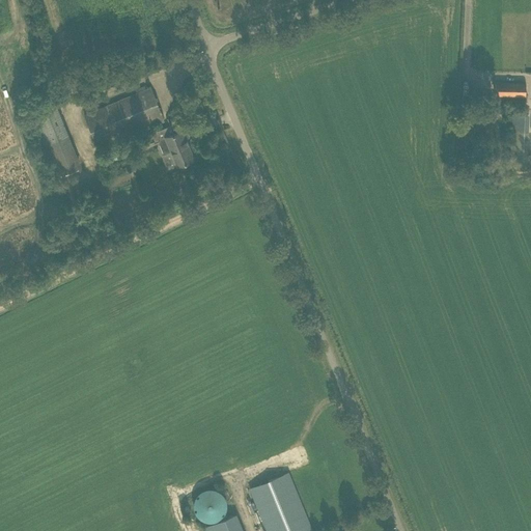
[(495,94),(526,95),(526,83),(495,82),(495,94)]
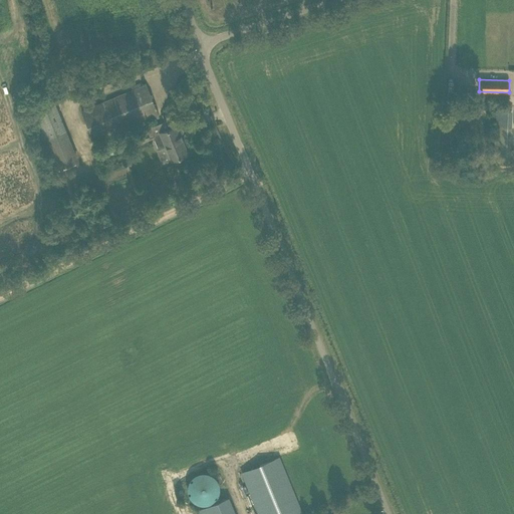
[(81,110),(93,142),(159,114),(146,84),(81,110)]
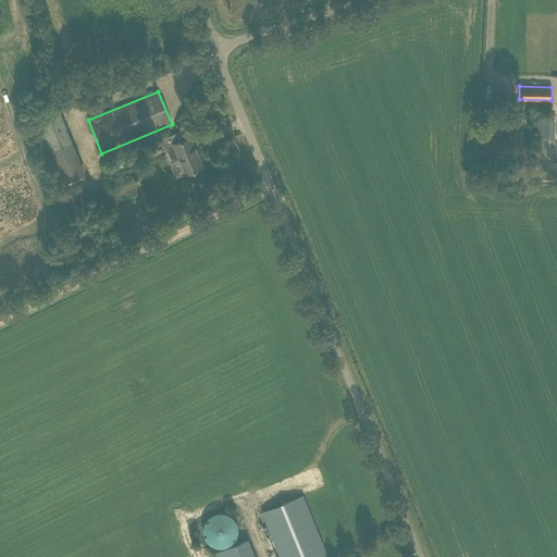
[(82,172),(61,109),(38,116),(60,180),(82,172)]
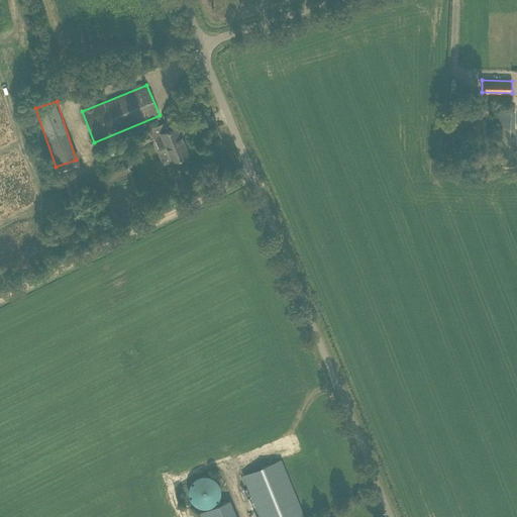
[(471,103),(471,114),(489,114),(489,103),(471,103)]
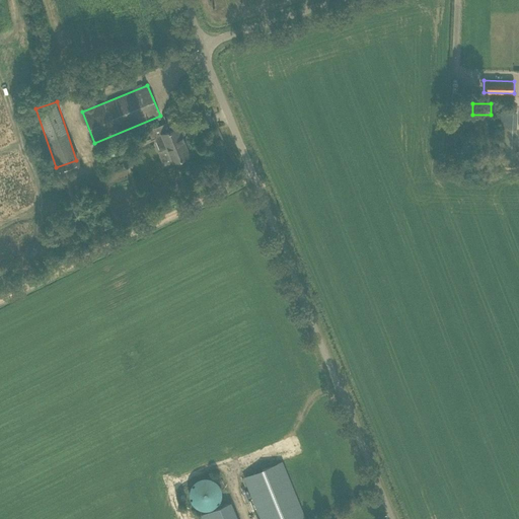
[(514,154),(516,110),(502,109),(500,154),(514,154)]
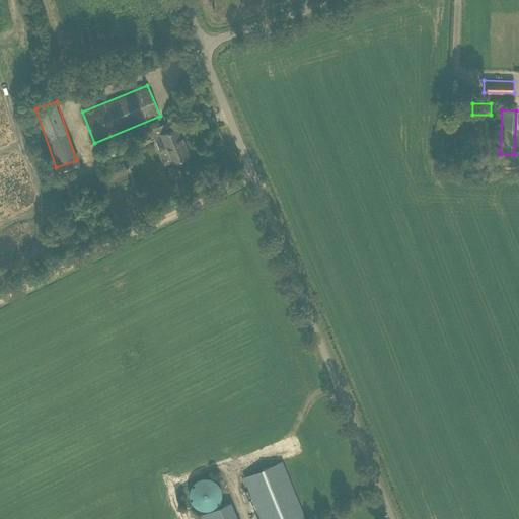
[(190,155),(180,135),(182,134),(179,126),(154,136),(159,150),(167,147),(173,161),(190,155)]
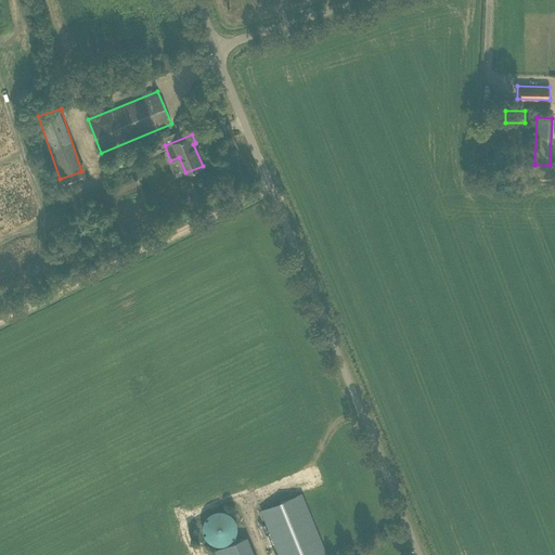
[(146,147),(150,155),(162,151),(158,142),(146,147)]
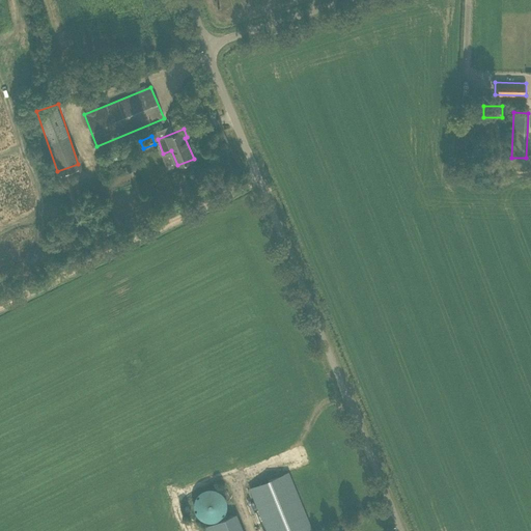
[(312,530),(288,472),(248,488),(266,530),(312,530)]
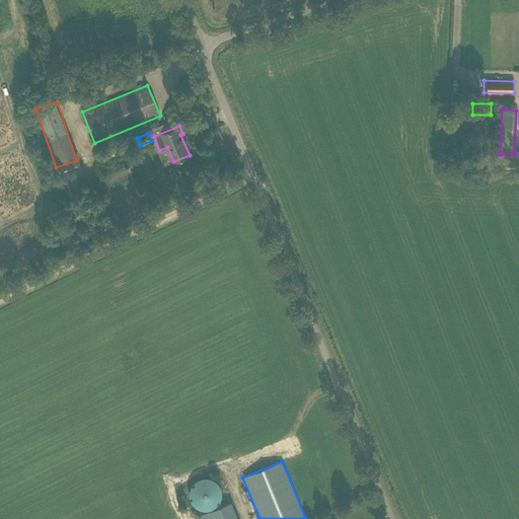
[(203,510),(204,510),(206,510),(207,509),(208,509),(210,509),(211,508),(212,507),(214,507),(215,506),(216,505),(217,504),(218,503),(218,502),(219,500),(219,499),(220,498),(220,496),(220,495),(220,493),(220,492),(220,491),(220,489),(219,488),(219,487),(218,485),(218,484),(217,483),(216,482),(215,480),(214,479),(212,479),(211,478),(210,477),(208,477),(207,477),(206,476),(204,476),(203,476),(201,477),(200,477),(199,477),(197,478),(196,479),(195,479),(194,480),(193,482),(192,483),(191,484),(190,485),(190,487),(189,488),(189,489),(188,491),(188,492),(188,494),(188,495),(188,496),(189,498),(189,499),(190,500),(190,502),(191,503),(192,504),(193,505),(194,506),(195,507),(196,507),(197,508),(199,509),(200,509),(201,509),(203,510)]
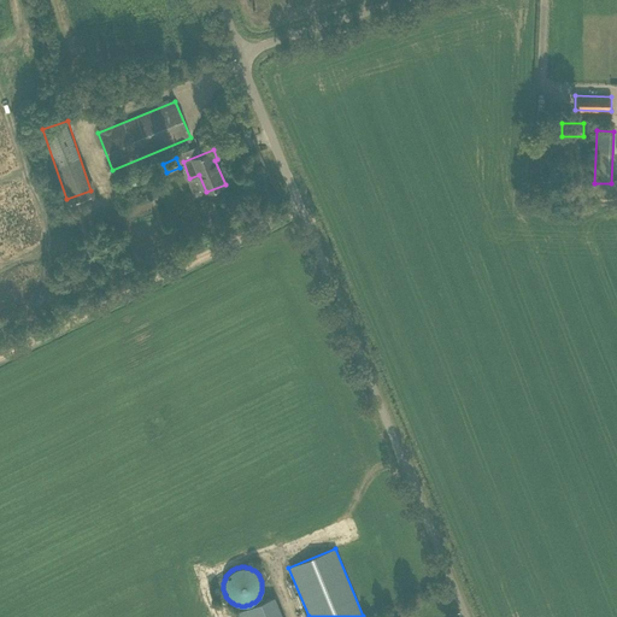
[(235,611),(236,616),(281,616),(272,597),(235,611)]
